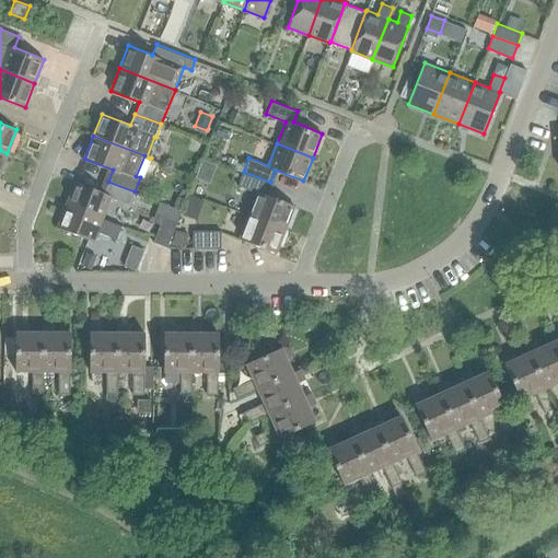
[(265,194),(270,182),(244,172),(239,185),(258,193),(250,214),(285,229),(294,205),(265,194)]
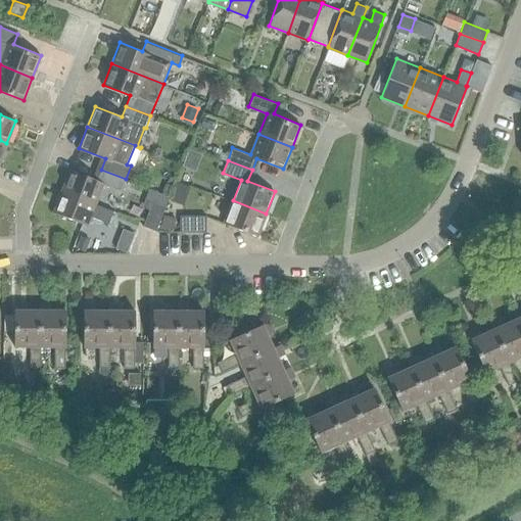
[(70,169),(62,190),(95,203),(103,184),(122,191),(126,179),(101,170),(97,180),(70,169)]
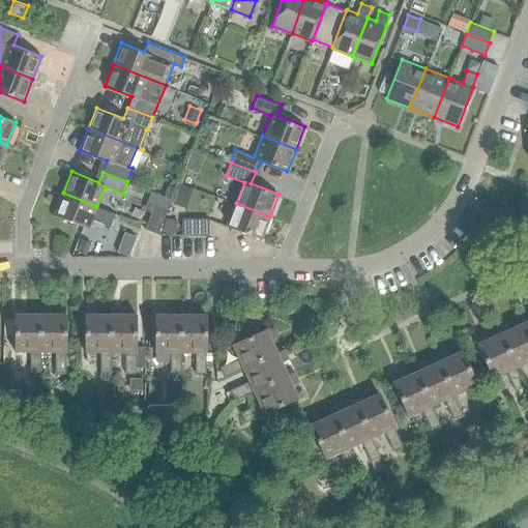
[(88,228),(96,206),(63,193),(55,214),(88,228)]
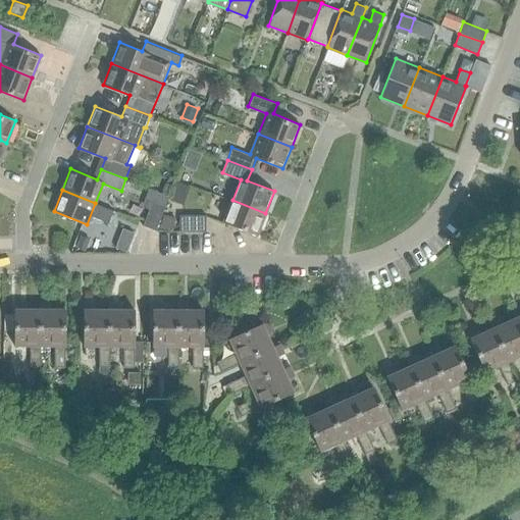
[(156,191),(153,200),(165,205),(169,196),(156,191)]
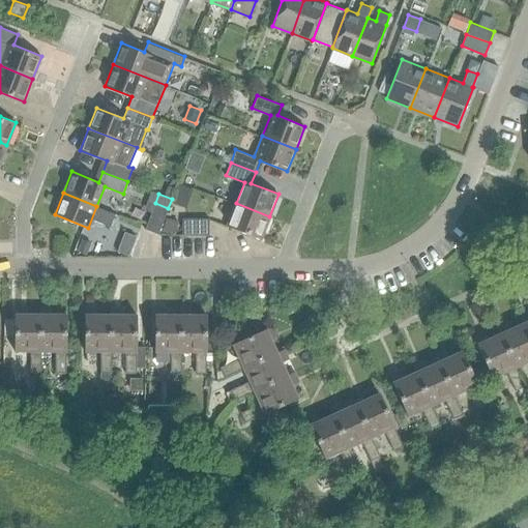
[(261,238),(269,216),(236,203),(227,226),(261,238)]
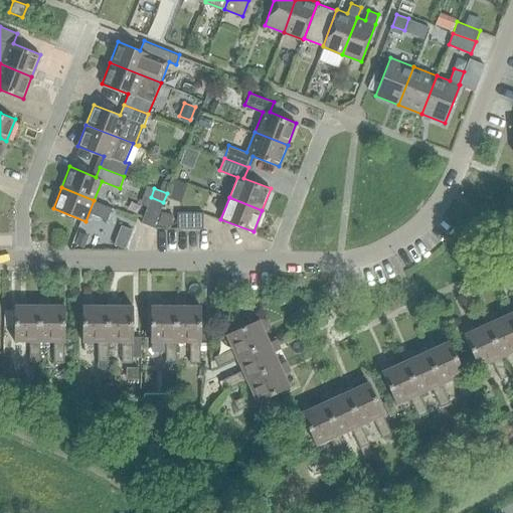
[(154,226),(163,203),(150,198),(141,222),(154,226)]
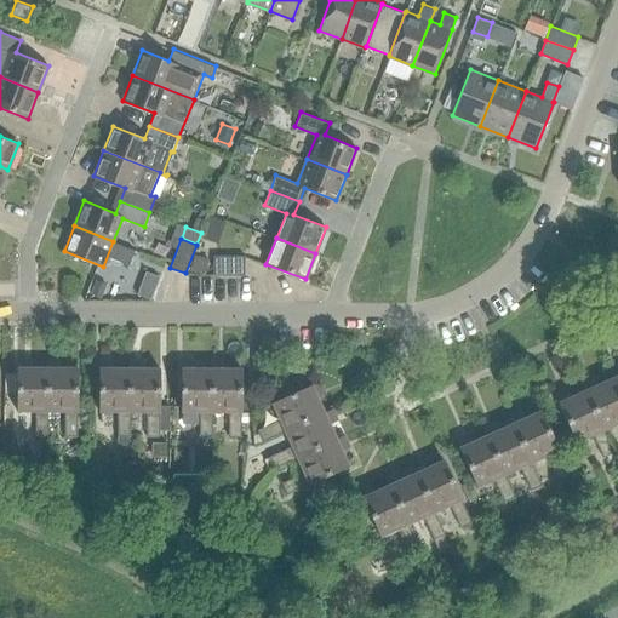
[(213,274),(245,274),(245,255),(213,255),(213,274)]
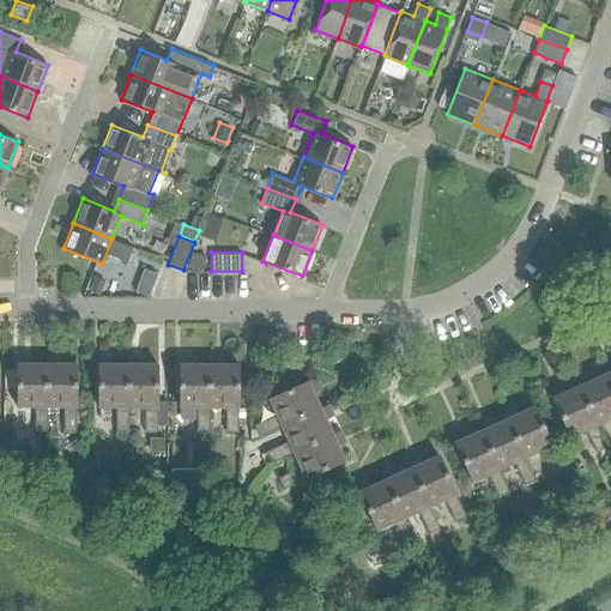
[(48,430),(48,406),(48,363),(47,363),(31,363),(31,356),(25,356),(25,354),(18,354),(18,363),(18,406),(36,406),(36,430),(48,430)]
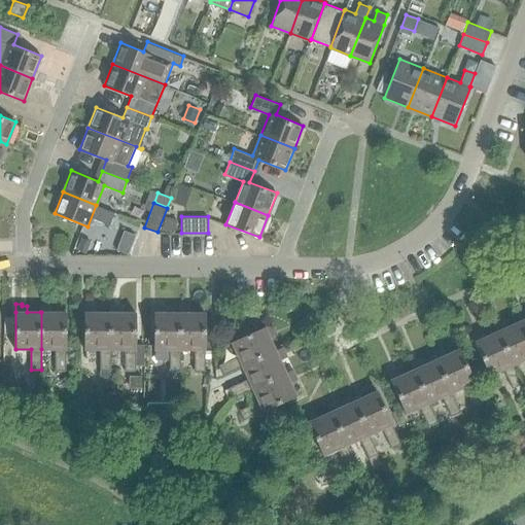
[(40,304),(40,312),(41,312),(41,349),(56,349),(56,370),(66,370),(66,349),(67,349),(67,312),(51,312),(51,307),(46,306),(46,304),(40,304)]
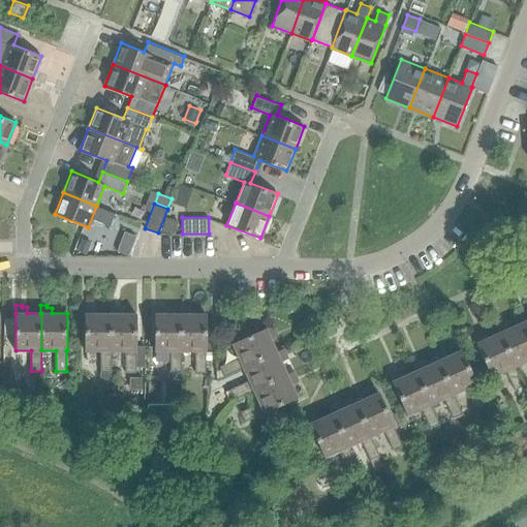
[(112,385),(112,350),(112,313),(111,313),(96,313),(96,308),(91,308),(91,306),(86,305),(86,313),(86,350),(101,350),(101,385),(112,385)]
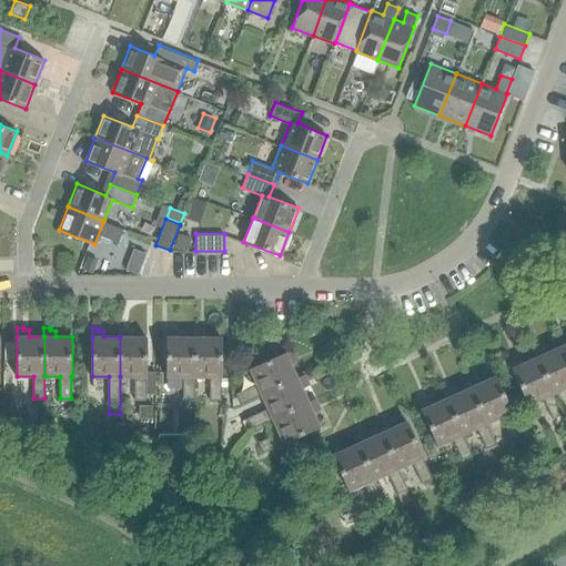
[(119,329),(119,336),(120,336),(120,376),(135,376),(135,398),(147,398),(147,376),(147,336),(130,336),(130,331),(124,331),(124,329),(119,329)]
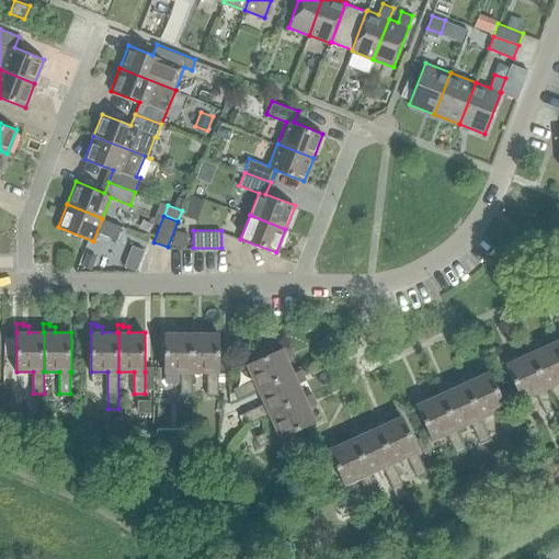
[(193,332),(192,332),(177,332),(177,327),(171,327),(171,324),(166,324),(166,332),(164,332),(164,372),(181,372),(181,395),(193,395),(193,372),(193,332)]
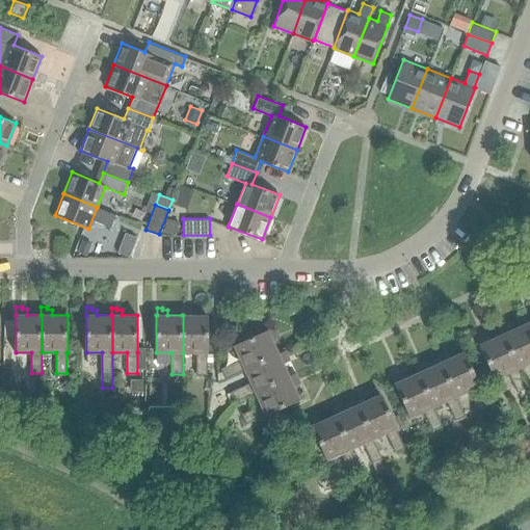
[(182,308),(182,315),(183,315),(183,352),(196,352),(196,374),(208,374),(207,352),(208,352),(208,315),(192,315),(192,310),(187,310),(187,308),(182,308)]
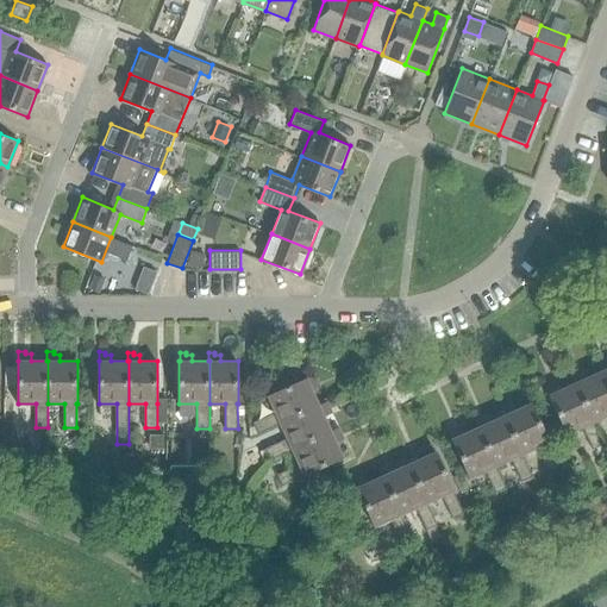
[(571,375),(575,382),(576,382),(594,421),(606,415),(606,380),(602,370),(601,371),(587,377),(583,371),(579,374),(577,373),(571,375)]
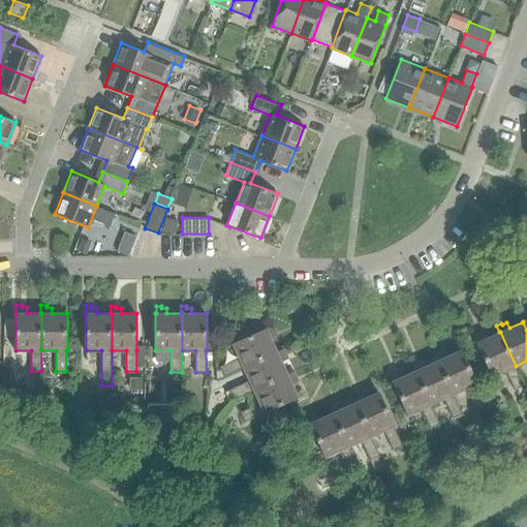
[(243,366),(277,350),(271,338),(276,336),(274,331),(276,330),(274,324),(267,329),(267,328),(233,343),(239,358),(220,366),(224,375),(244,367),(243,366)]
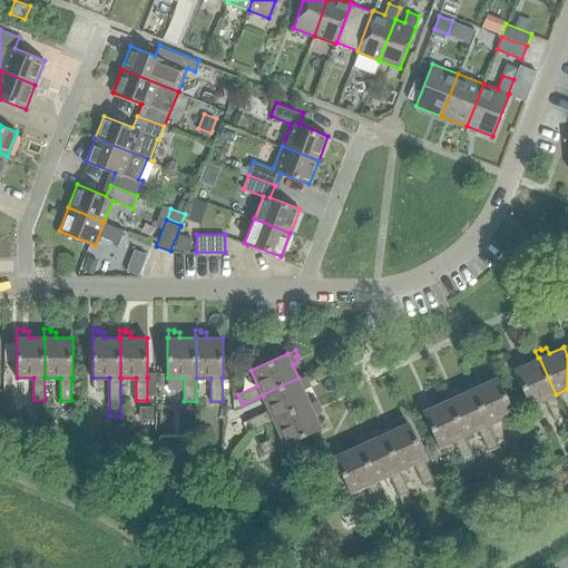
[(539,358),(538,358),(525,364),(522,359),(517,361),(516,359),(510,362),(513,369),(513,370),(530,405),(546,399),(555,420),(565,414),(556,394),(539,358)]
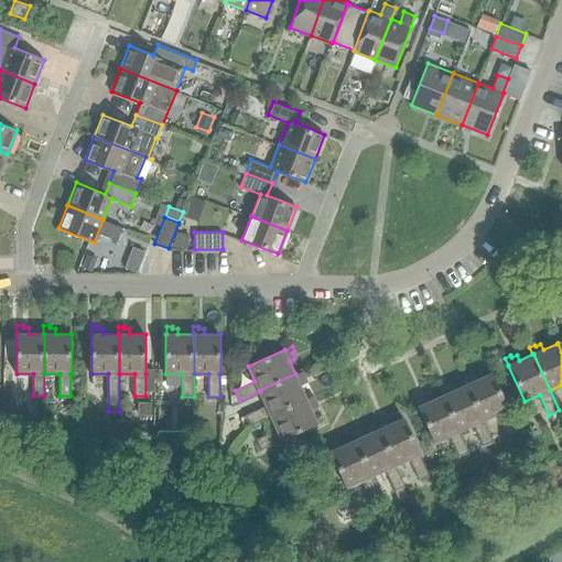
[(250,424),(271,415),(270,414),(305,398),(300,385),(305,382),(303,377),(305,376),(302,370),(295,374),(259,390),(260,391),(266,406),(246,414),(250,424)]
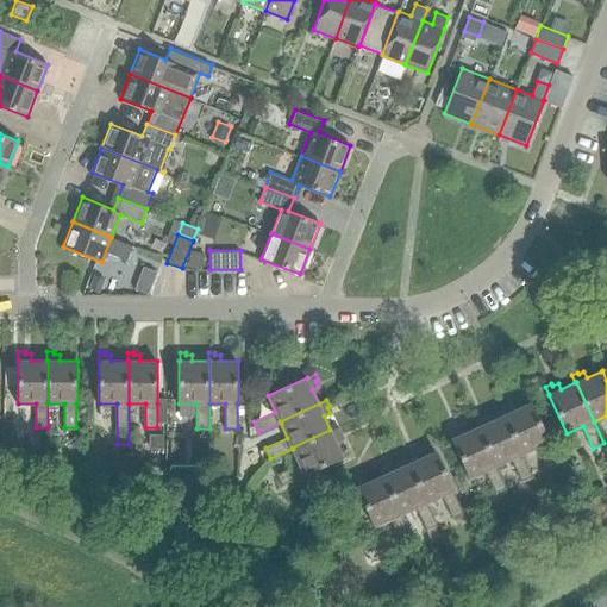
[(500,407),(505,415),(505,414),(523,454),(538,446),(548,469),(558,464),(549,442),(532,402),(515,410),(513,404),(507,406),(506,405),(500,407)]
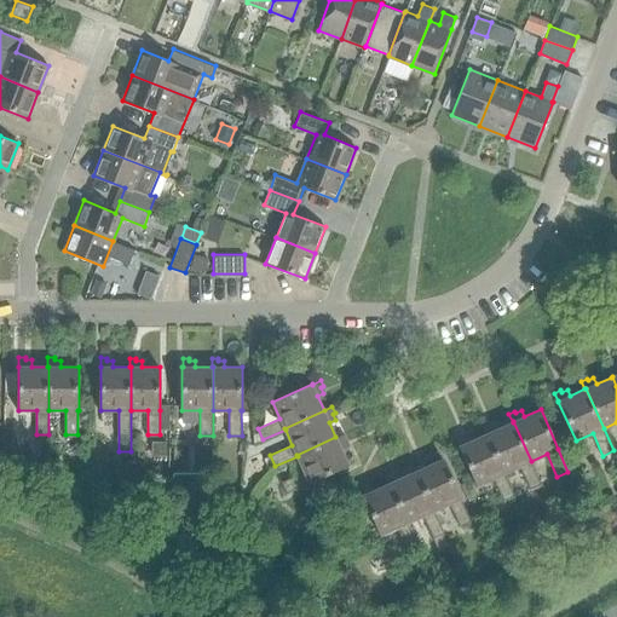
[(513,421),(513,422),(497,428),(495,422),(489,425),(488,424),(482,426),(486,434),(488,433),(505,473),(520,466),(530,489),(542,484),(531,461),(513,421)]
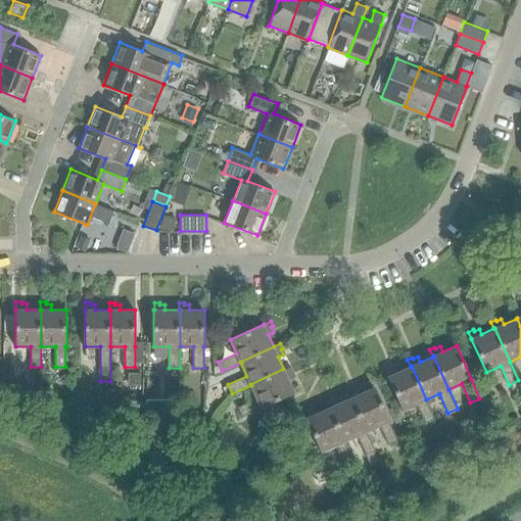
[(250,384),(251,385),(256,397),(238,407),(242,416),(261,408),(294,392),(288,379),(293,376),(291,372),(292,371),(290,366),(283,369),(250,384)]
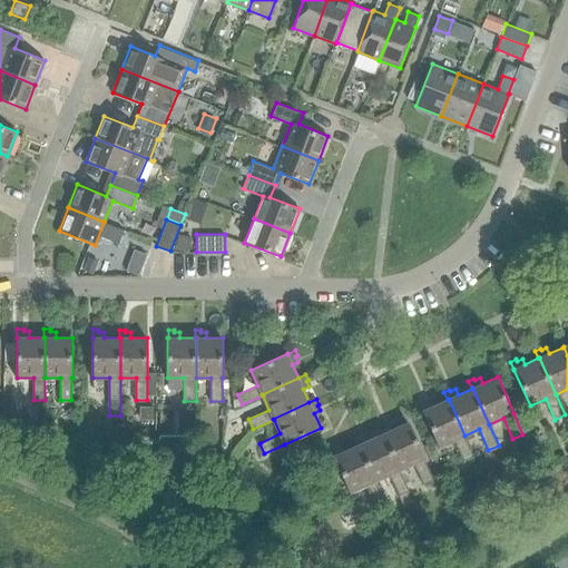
[(475,456),(464,436),(449,399),(448,400),(433,405),(431,400),(426,402),(424,400),(420,403),(423,410),(422,411),(439,447),(454,440),(463,461),(475,456)]
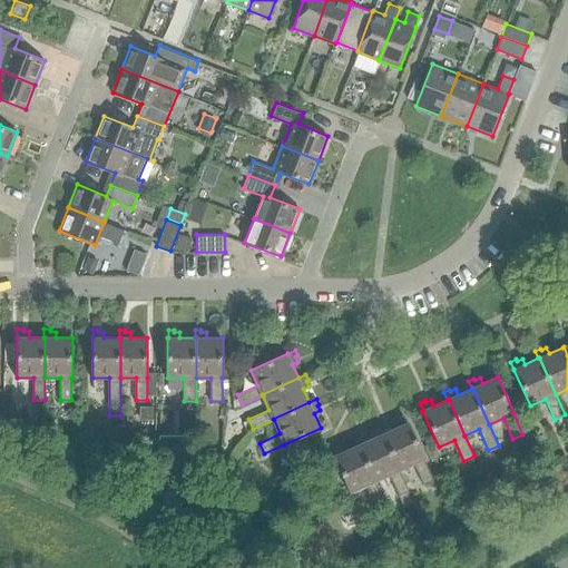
[(379,426),(382,433),(383,433),(400,470),(414,463),(423,485),(434,479),(424,459),(408,422),(393,429),(391,423),(385,426),(384,423),(379,426)]
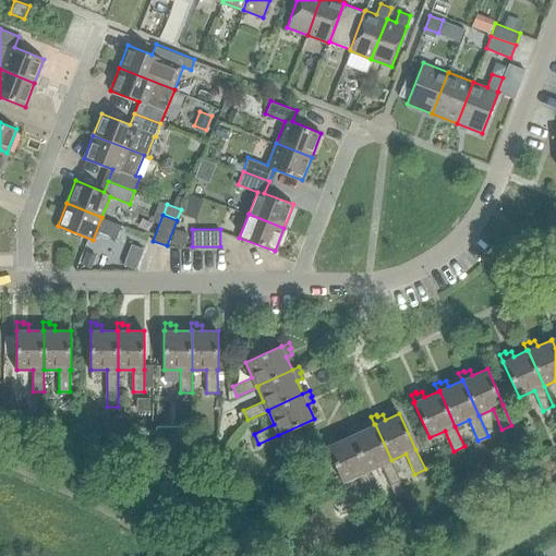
[(375,424),(374,424),(361,431),(359,425),(353,427),(352,425),(347,427),(351,435),(369,471),(382,464),(390,485),(401,480),(391,460),(375,424)]
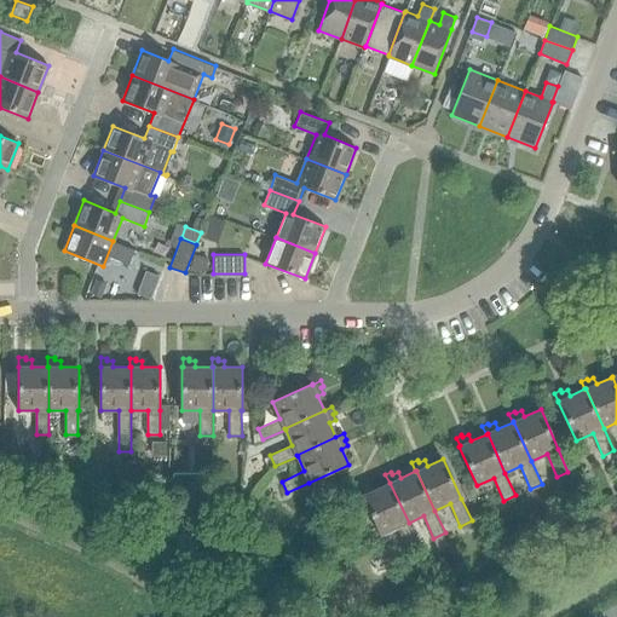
[(419,545),(409,523),(390,483),(374,490),(372,484),(365,486),(364,484),(359,486),(363,495),(380,535),(397,528),(408,549),(419,545)]
